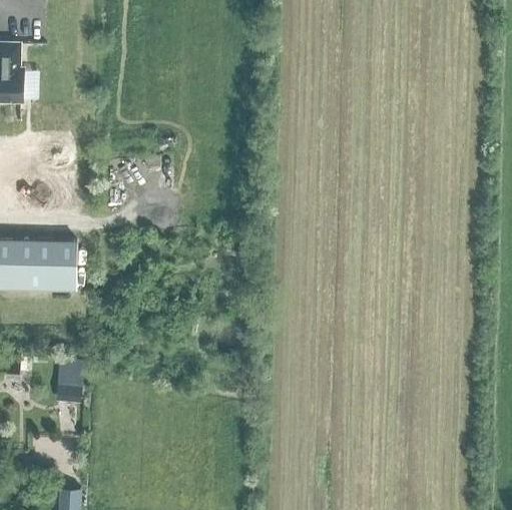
[(0,100),(23,102),(24,70),(19,69),(20,44),(0,43),(0,100)]
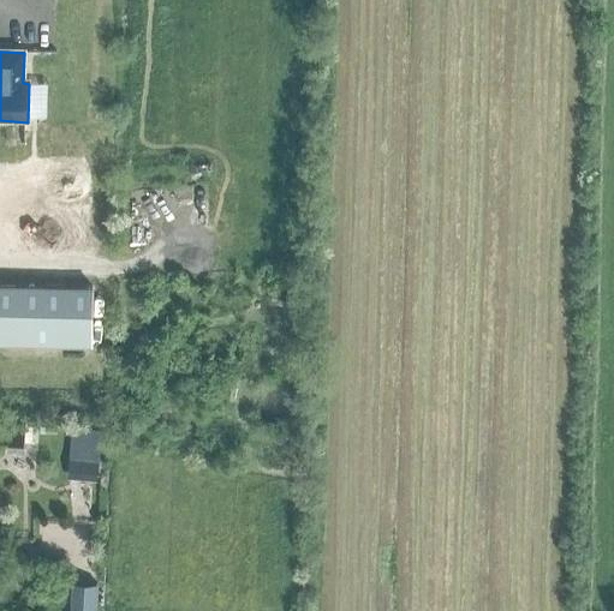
[(0,288),(0,346),(91,348),(93,291),(0,288)]
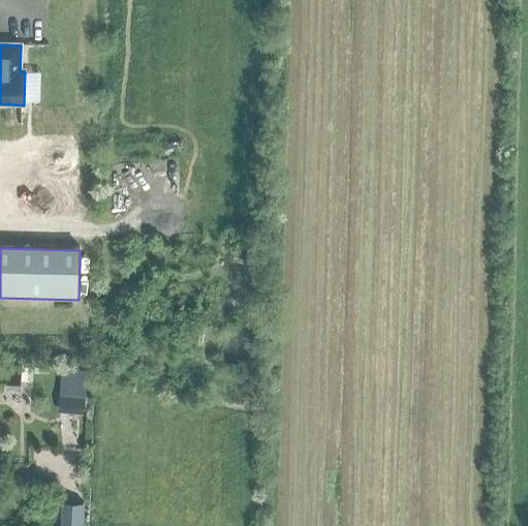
[(58,415),(84,418),(88,372),(62,370),(58,415)]
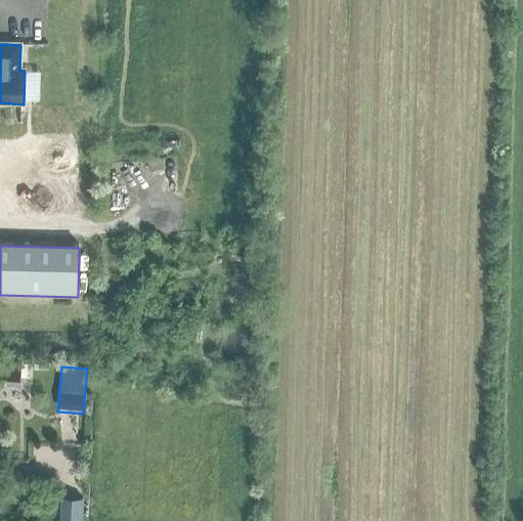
[(0,388),(20,390),(22,375),(0,373),(0,388)]
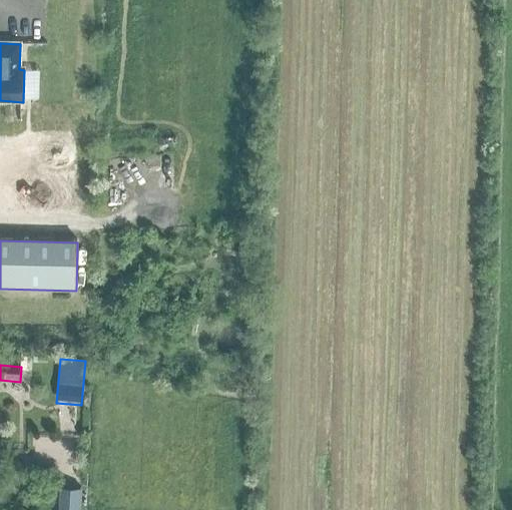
[(79,509),(81,491),(61,489),(59,509),(79,509)]
